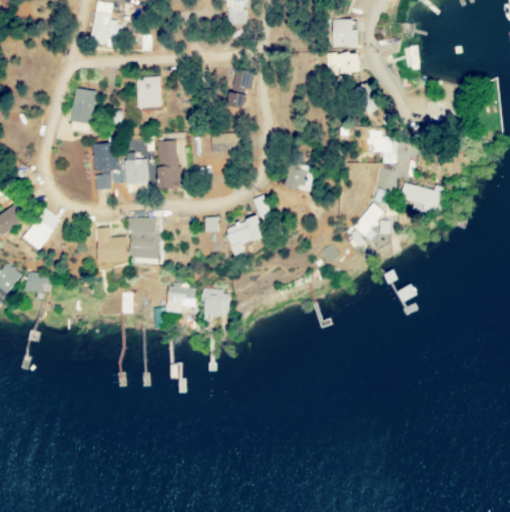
[(246,24),(245,0),(224,0),(225,24),(246,24)]
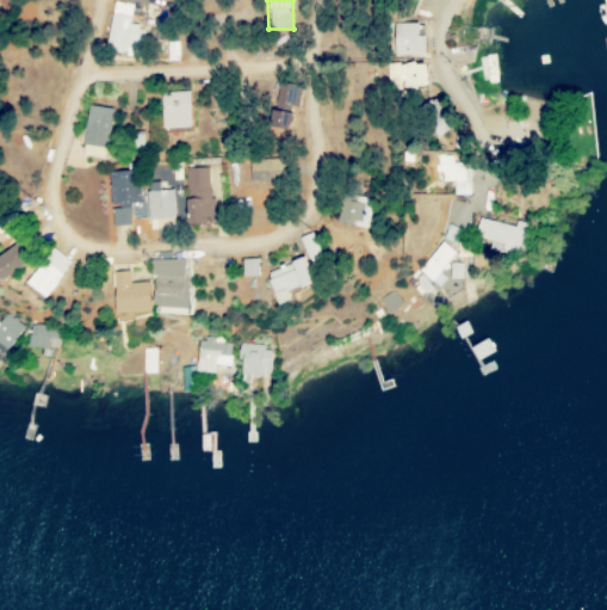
[(131,4),(113,1),(104,50),(138,56),(143,28),(128,24),(131,4)]
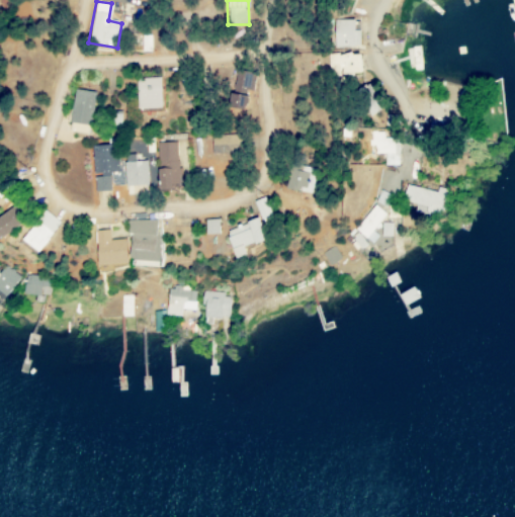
[(356,19),(336,18),(336,46),(362,47),(362,29),(356,29),(356,19)]
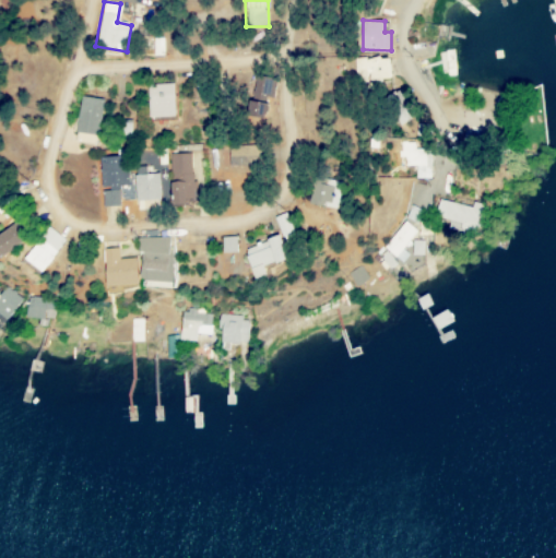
[(153,56),(164,55),(163,38),(153,38),(153,56)]
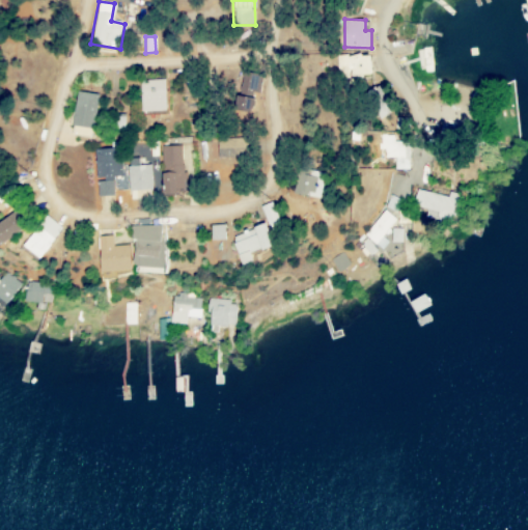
[(421,72),(435,71),(433,48),(419,49),(421,72)]
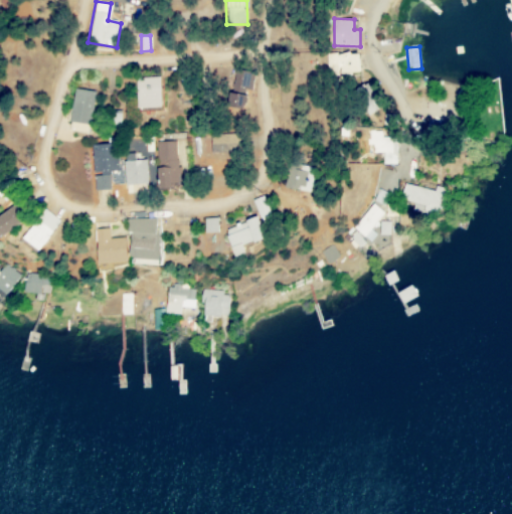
[(360,51),(328,53),(329,74),(361,73),(360,51)]
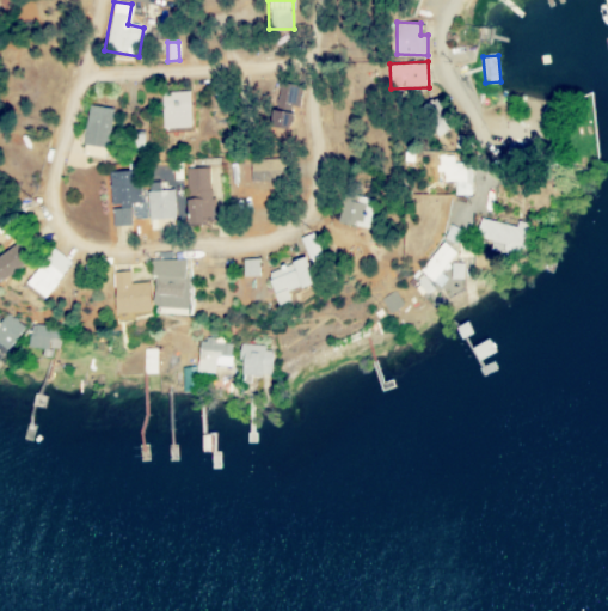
[(274,127),(290,129),(294,107),(300,107),(302,86),(278,83),(274,127)]
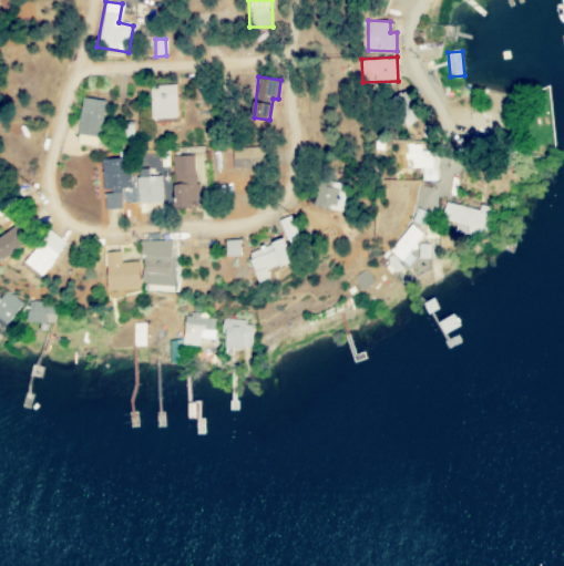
[(152,119),(177,117),(176,84),(151,85),(152,119)]
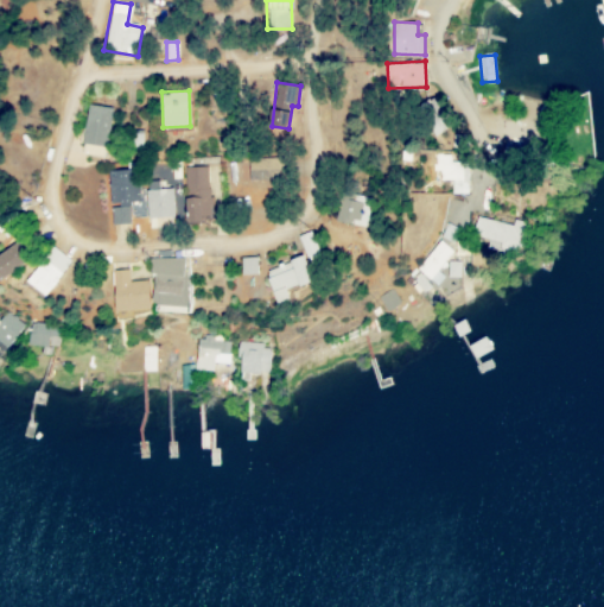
[(437,136),(449,127),(440,115),(445,112),(434,96),(418,108),(437,136)]
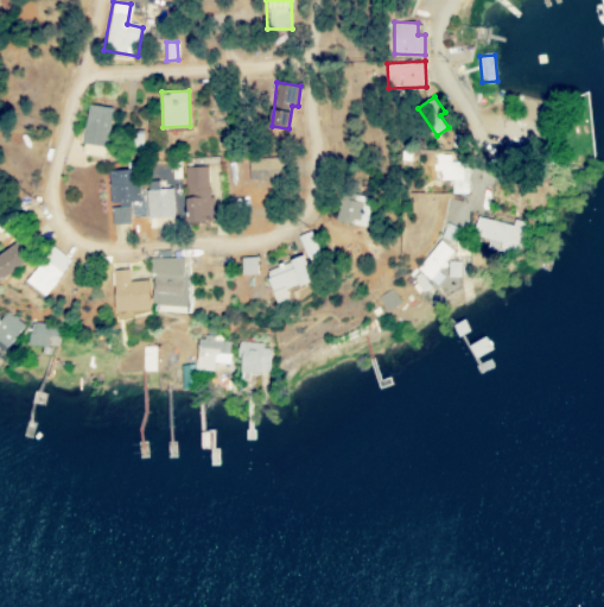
[(112,107),(88,105),(86,144),(109,145),(112,107)]
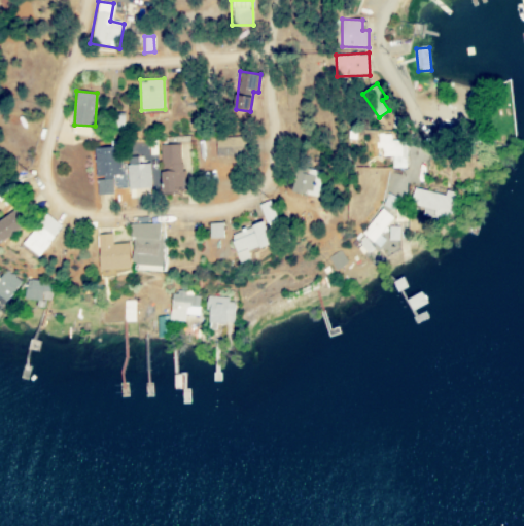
[(72,132),(90,136),(92,128),(74,125),(72,132)]
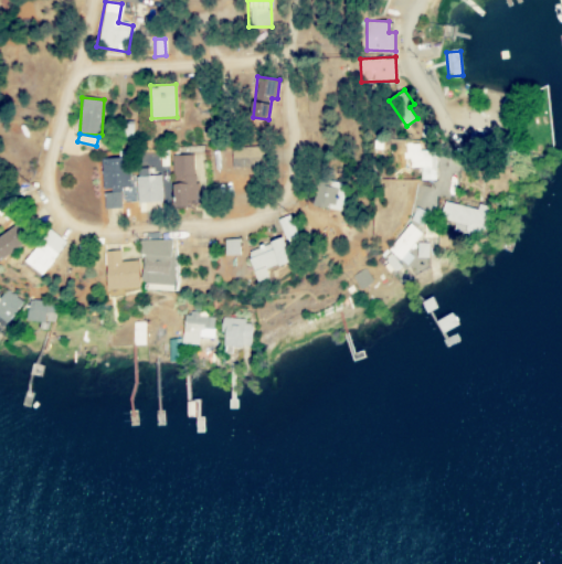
[(436,180),(437,150),(421,149),(422,142),(405,142),(405,158),(411,158),(411,167),(423,167),(422,180),(436,180)]
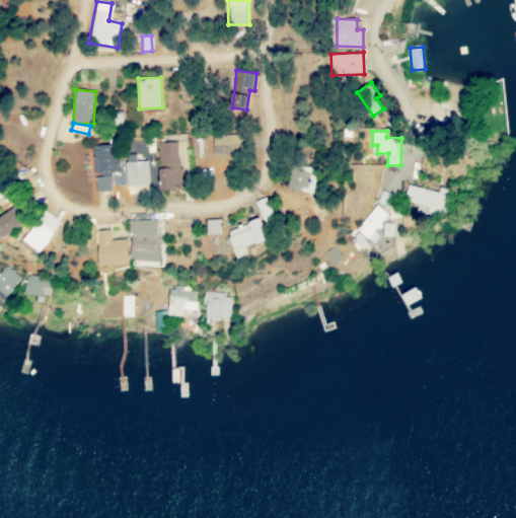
[(214,135),(215,153),(241,152),(240,134),(214,135)]
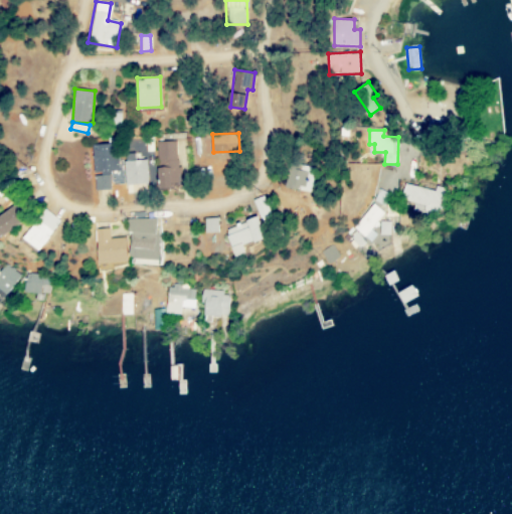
[(158,142),(160,188),(181,187),(179,141),(158,142)]
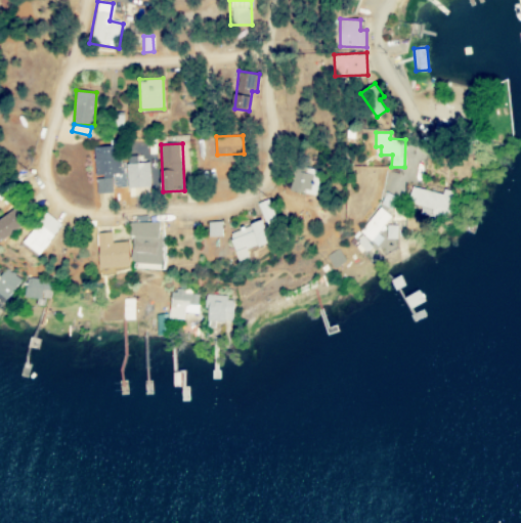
[(114,192),(113,173),(120,173),(119,145),(94,146),(96,177),(97,193),(114,192)]
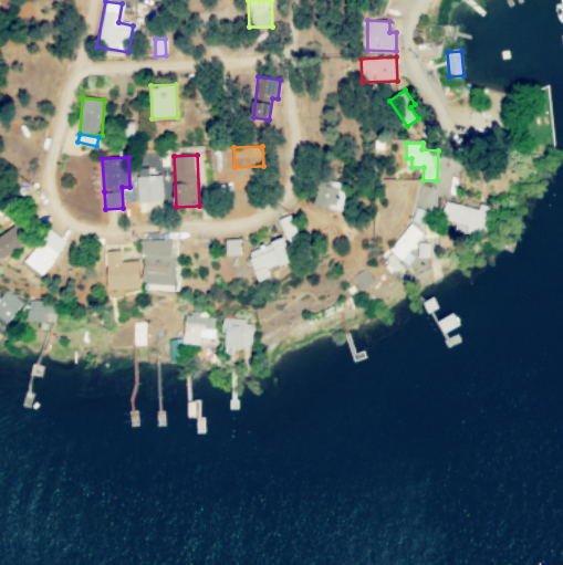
[(149,176),(149,168),(138,168),(139,202),(164,201),(163,175),(149,176)]
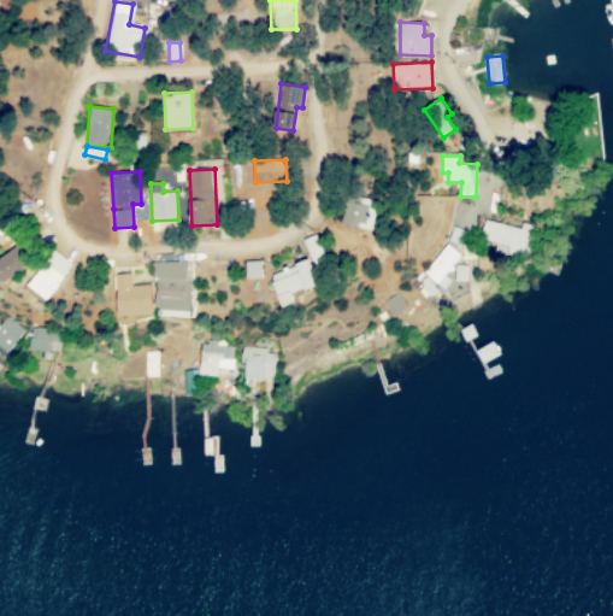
[(342,224),(373,230),(378,200),(347,195),(342,224)]
